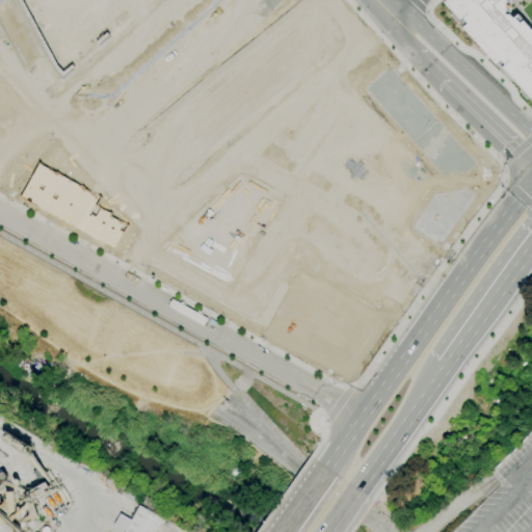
[(11,0),(49,64),(59,76),(144,0),(11,0)]
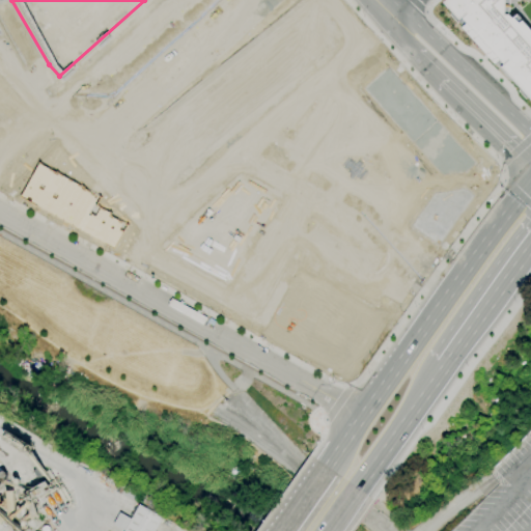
[(530,0),(530,99),(502,66),(504,65),(500,59),(495,64),(462,27),(466,23),(463,20),(458,23),(441,2),(443,0),(530,0)]
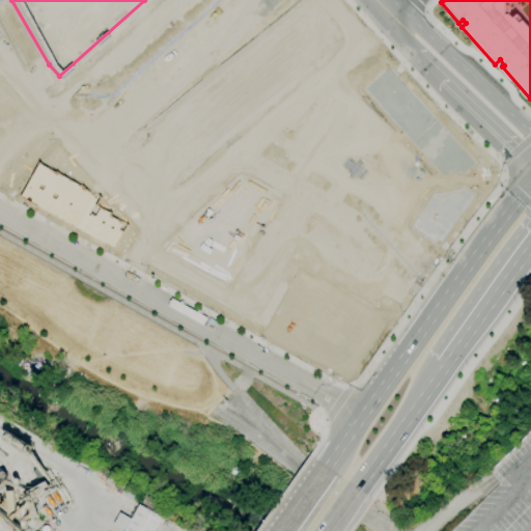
[(361,88),(442,174),(463,170),(467,175),(481,161),(388,62),(361,88)]
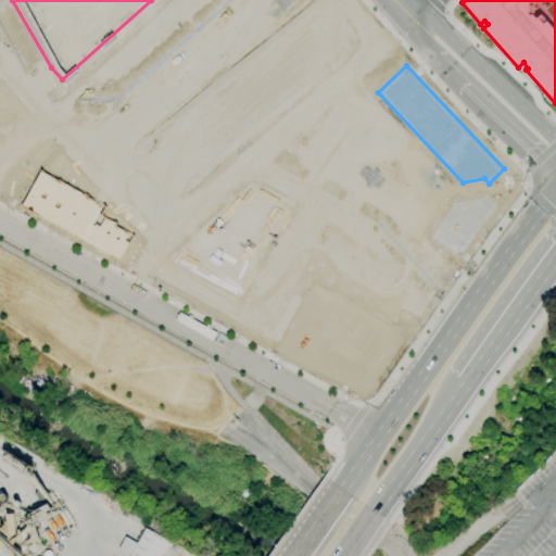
[(17,201),(114,257),(129,230),(98,212),(105,200),(39,163),(17,201)]
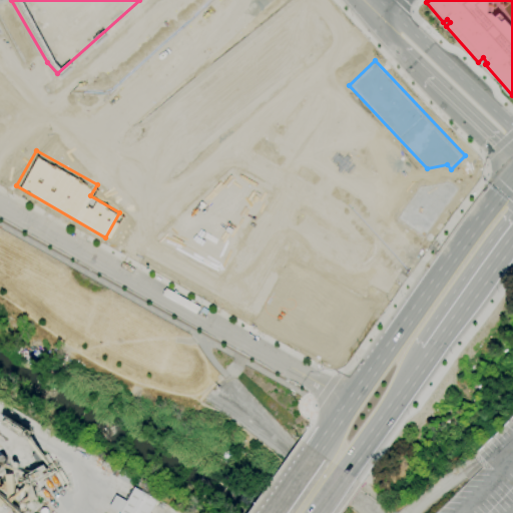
[(396,217),(426,237),(460,185),(450,178),(420,181),(396,217)]
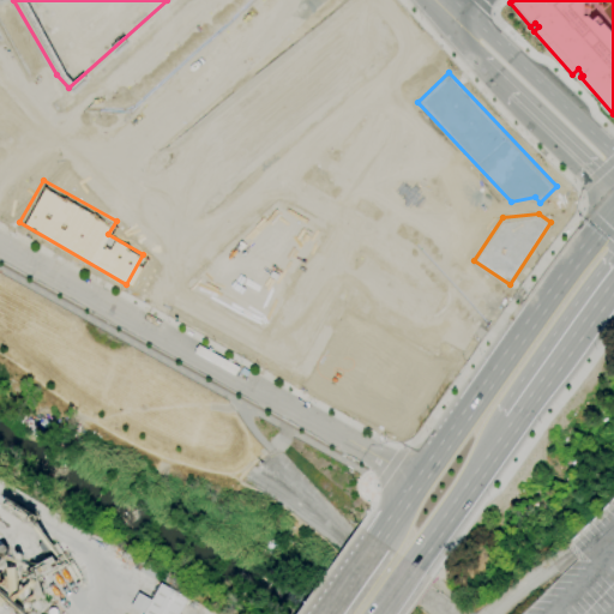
[(7,567),(8,599),(22,597),(23,613),(31,613),(31,601),(43,597),(43,593),(38,579),(65,567),(80,594),(90,587),(65,541),(47,547),(52,557),(36,564),(26,561),(28,560),(29,557),(26,553),(16,553),(13,555),(14,560),(10,567),(7,567)]
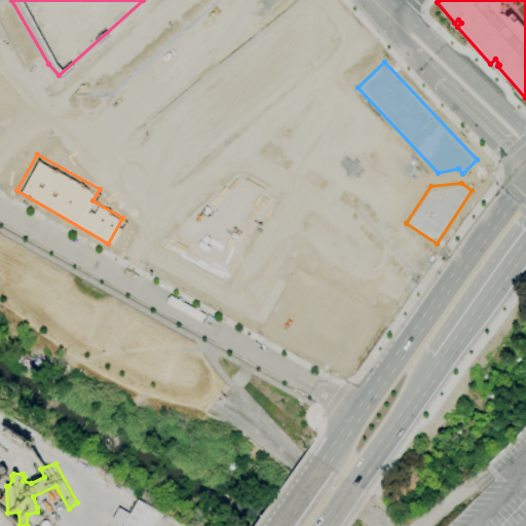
[(153,525),(123,525),(129,514),(138,499),(161,513),(153,525)]
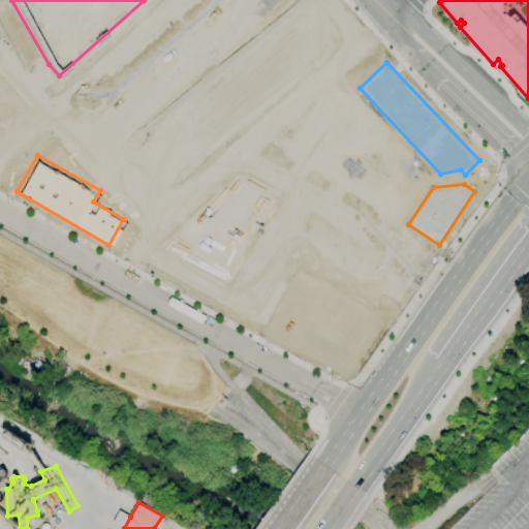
[(124,528),(130,517),(120,510),(113,523),(124,528)]
